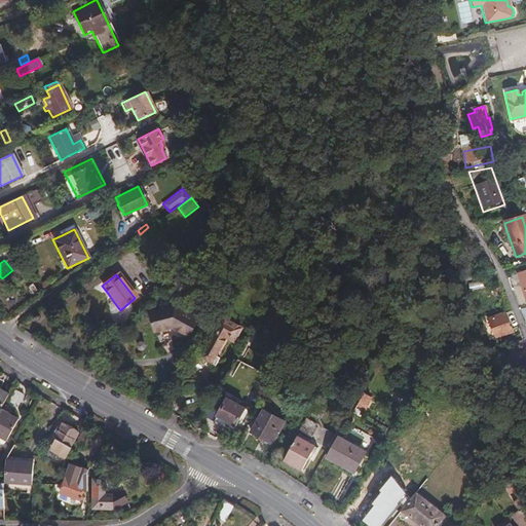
[(36,293),(31,286),(26,290),(31,297),(36,293)]
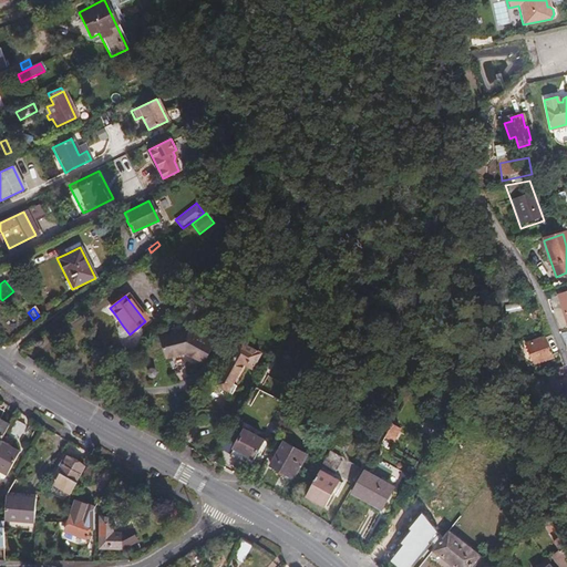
[(130,334),(122,325),(117,328),(119,336),(124,337),(130,334)]
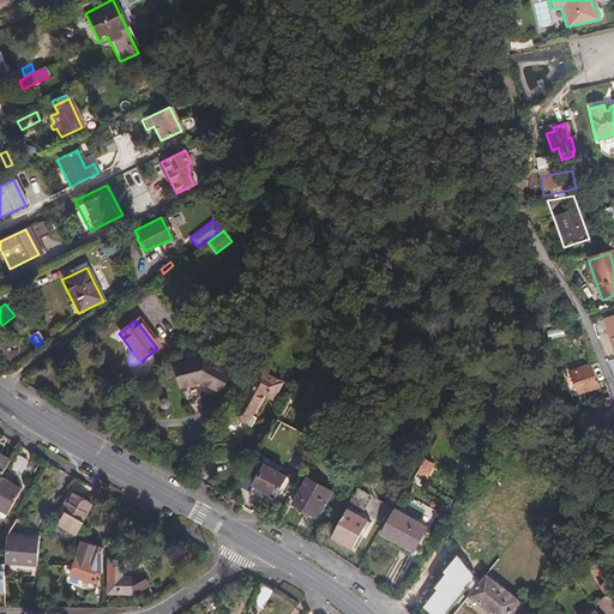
[(229,377),(200,357),(173,365),(179,385),(197,381),(203,385),(218,395),(229,377)]
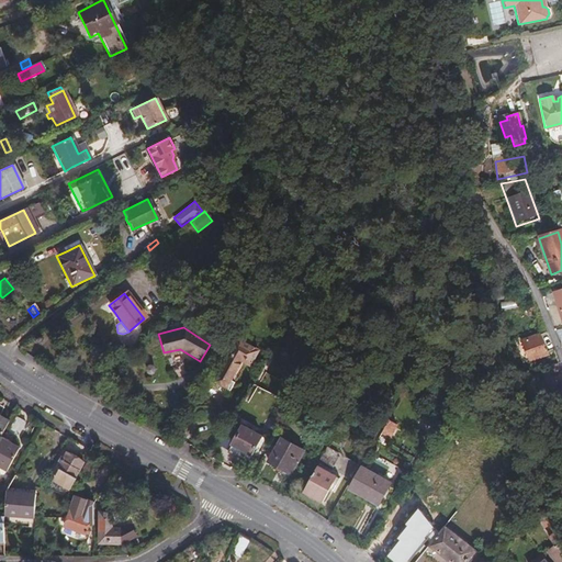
[(546,358),(539,338),(517,341),(520,362),(546,358)]
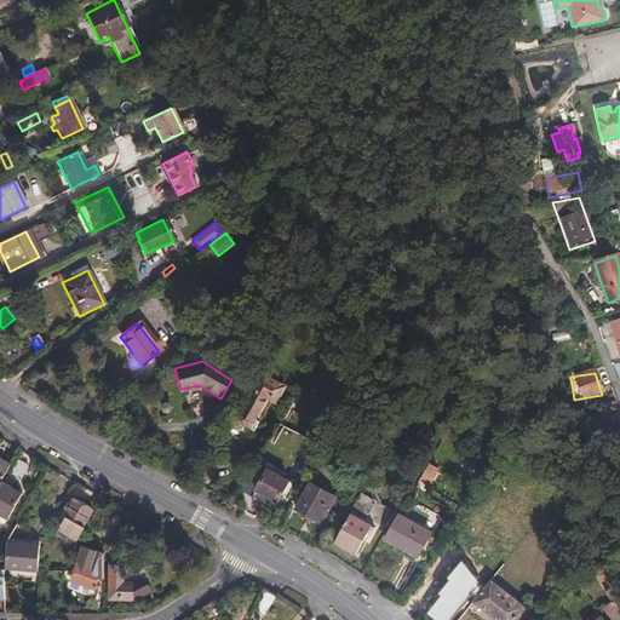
[(241,428),(247,430),(263,401),(273,406),(281,391),(257,378),(248,394),(250,394),(234,423),(241,428)]
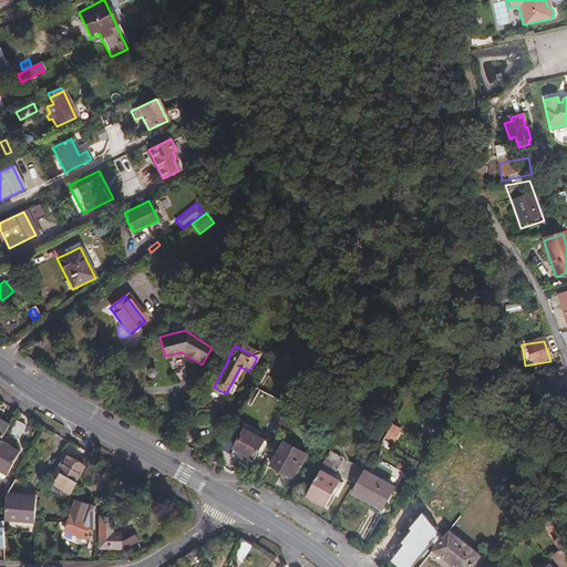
[(563,378),(560,371),(554,373),(556,380),(563,378)]
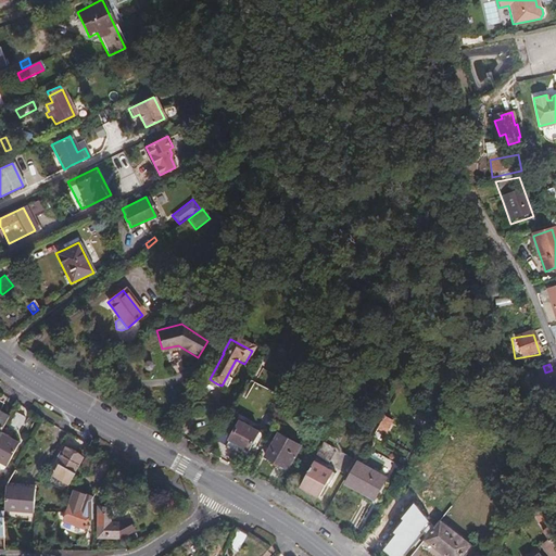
[(550,383),(547,376),(534,379),(536,388),(550,383)]
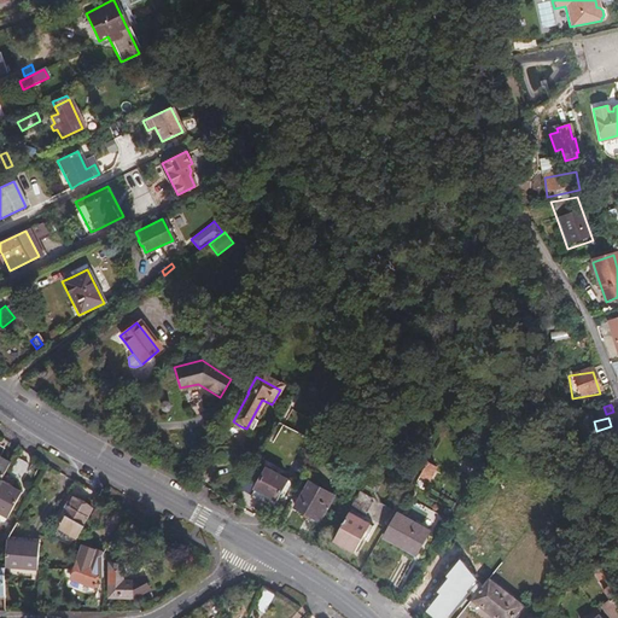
[(465,453),(458,470),(472,476),(479,459),(465,453)]
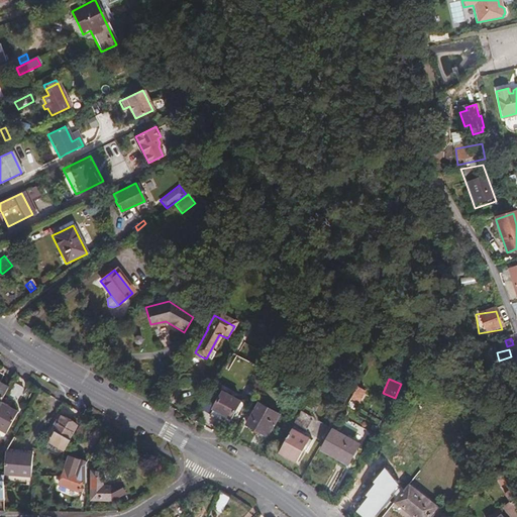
[(18,403),(25,390),(17,386),(10,399),(18,403)]
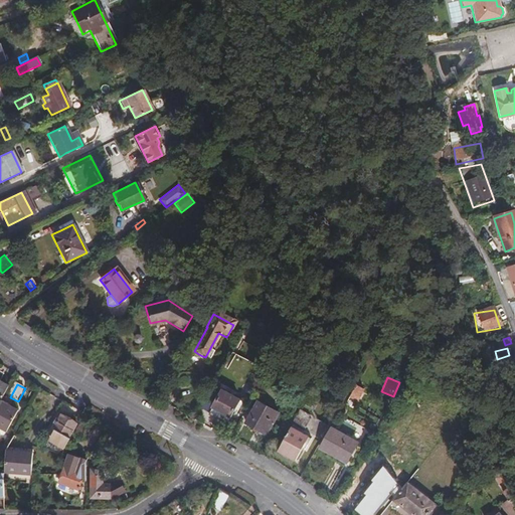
[(352,409),(360,392),(353,388),(344,405),(352,409)]
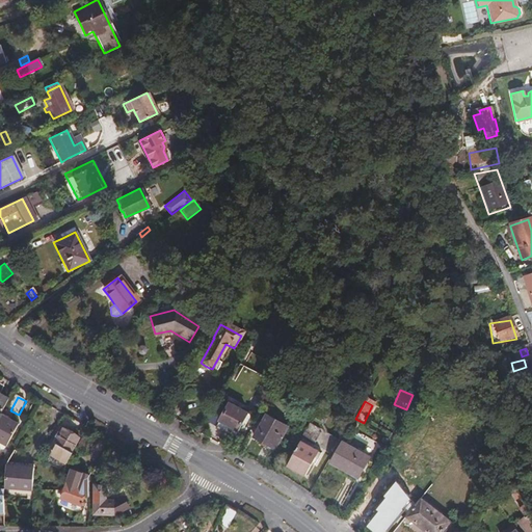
[(234,440),(246,416),(229,405),(215,429),(230,437),(234,440)]
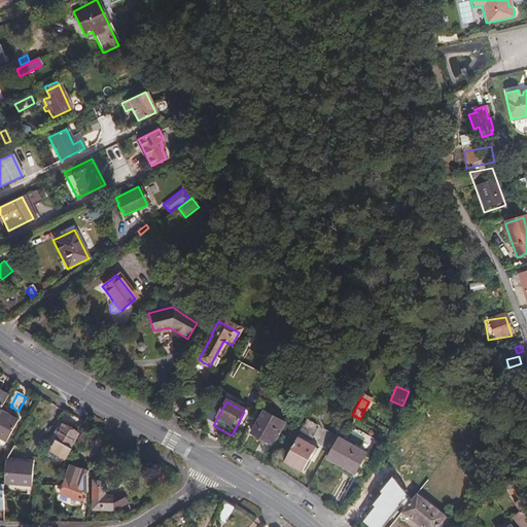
[(271,446),(283,424),(261,412),(257,419),(253,418),(250,423),(253,425),(248,433),(260,441),(271,446)]
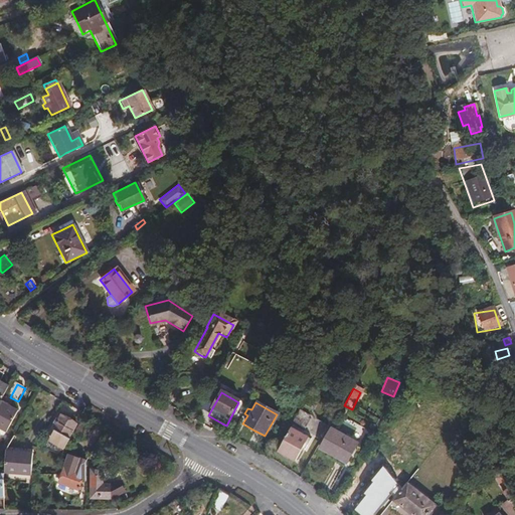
[(0,431),(5,434),(17,412),(13,410),(0,403),(0,431)]
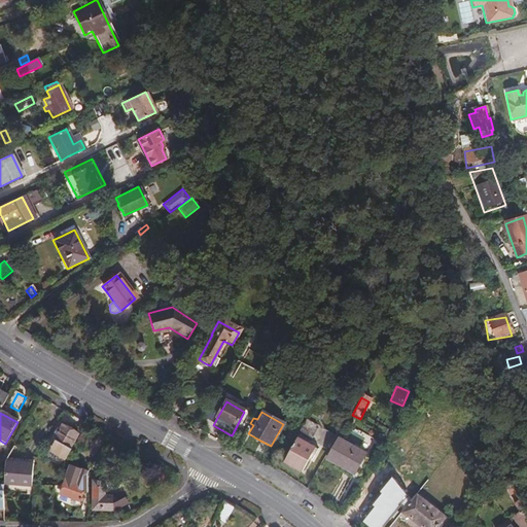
[(309,441),(316,427),(305,421),(297,434),(309,441)]
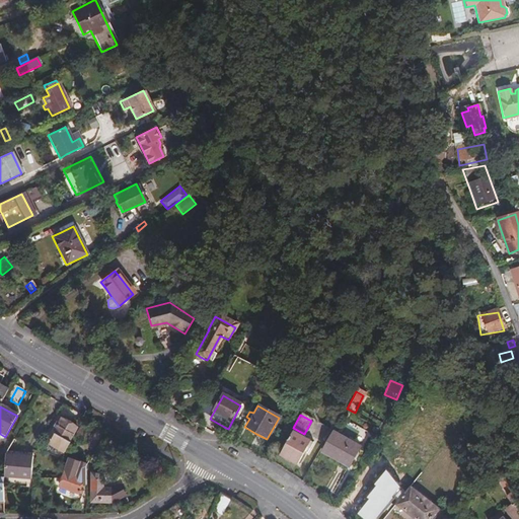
[(68,441),(77,425),(69,420),(67,422),(63,420),(58,417),(53,426),(55,427),(52,433),(68,441)]
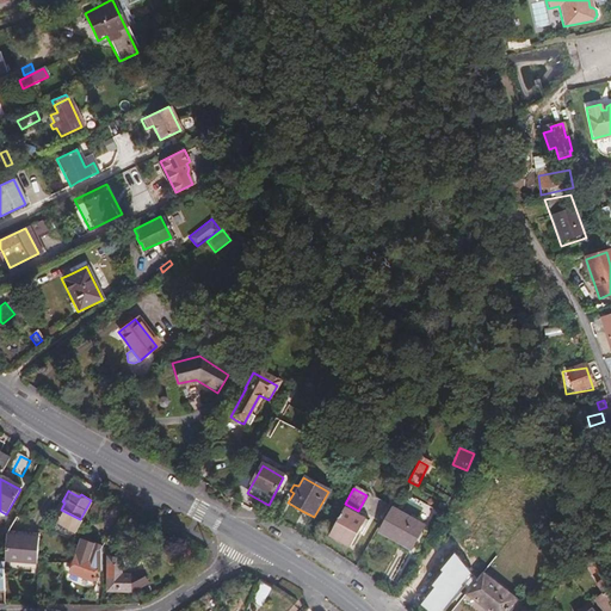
[(99,517),(103,510),(93,505),(88,512),(99,517)]
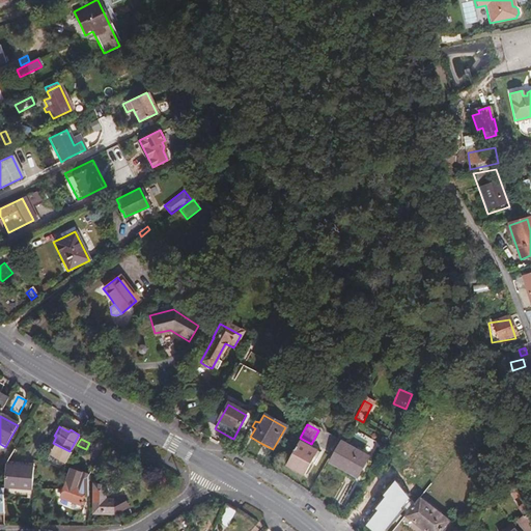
[(303,476),(316,451),(298,441),(284,466),(297,472),(303,476)]
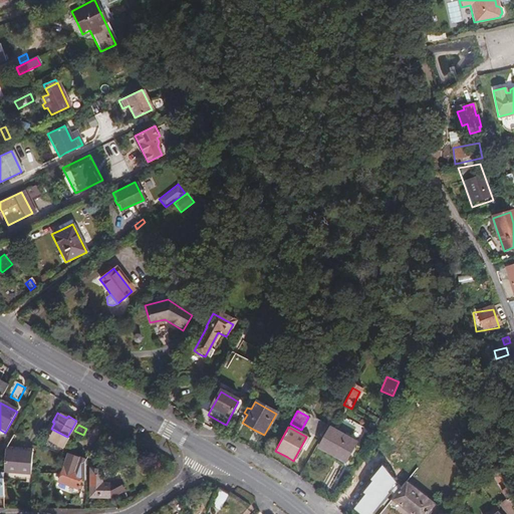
[(343,462),(354,443),(328,428),(317,448),(338,459),(343,462)]
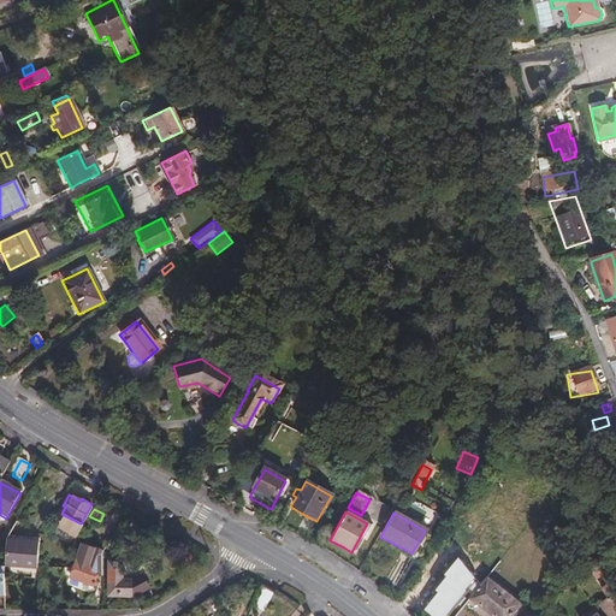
[(72,538),(81,523),(61,514),(54,527),(72,538)]
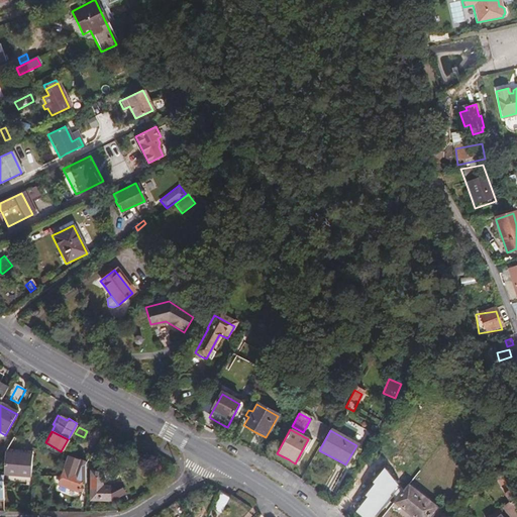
[(2,476),(28,476),(29,454),(24,453),(3,453),(2,476)]
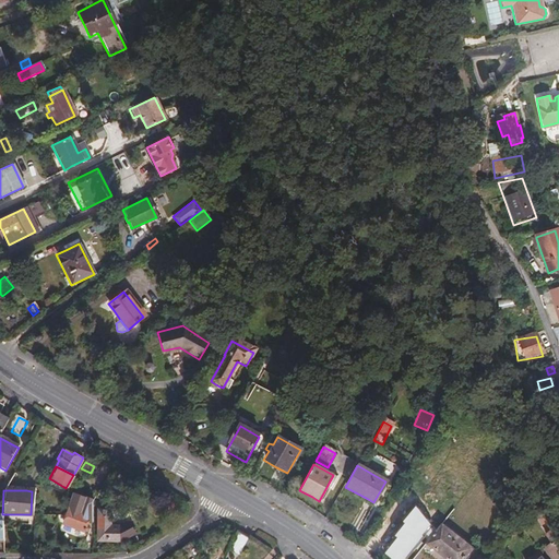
[(550,521),(558,519),(558,494),(547,496),(550,521)]
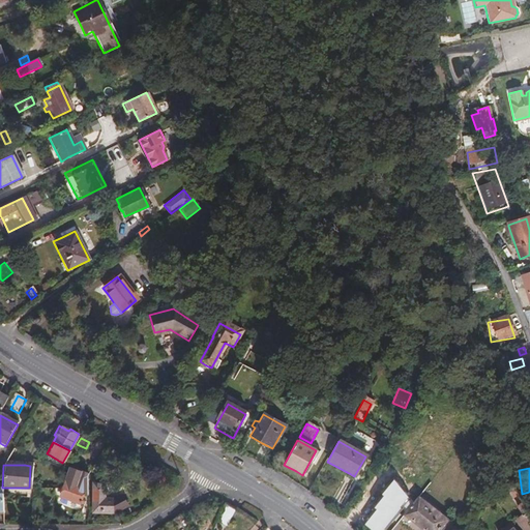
[(82,493),(86,493),(87,477),(88,472),(83,471),(80,470),(80,471),(67,469),(66,473),(65,473),(60,497),(80,501),(82,493)]
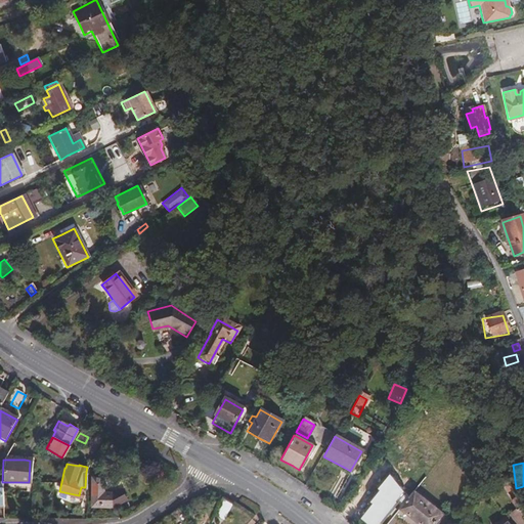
[(421,523),(430,523),(440,511),(396,477),(384,492),(392,498),(400,505),(399,507),(405,512),(421,523)]
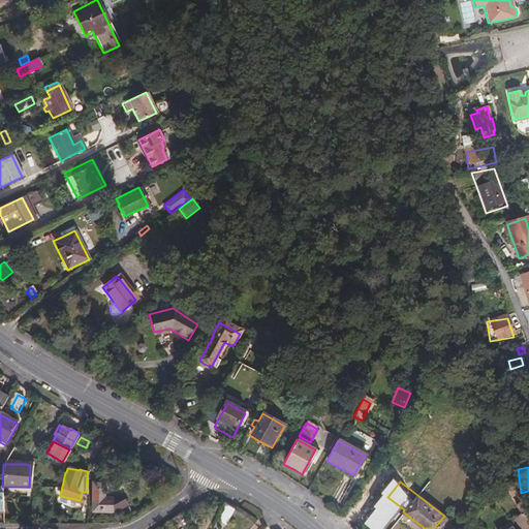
[(126,503),(121,495),(112,498),(103,497),(103,484),(97,484),(91,484),(92,510),(112,511),(126,503)]
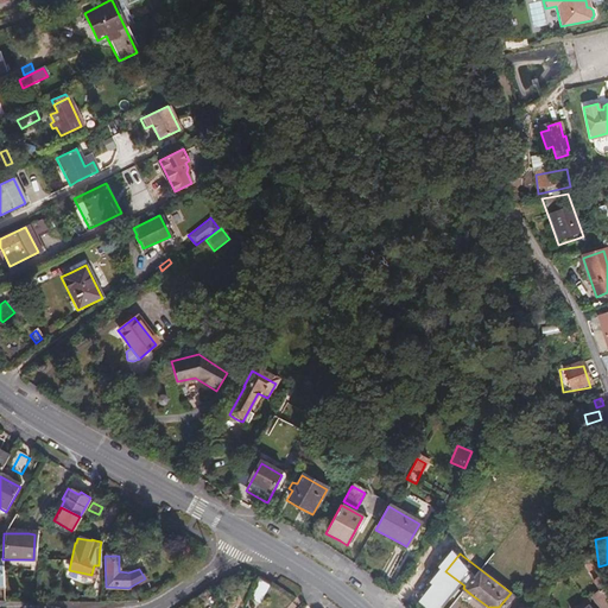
[(607,607),(607,587),(597,571),(590,575),(595,581),(596,583),(593,586),(599,594),(590,600),(595,607),(607,607)]
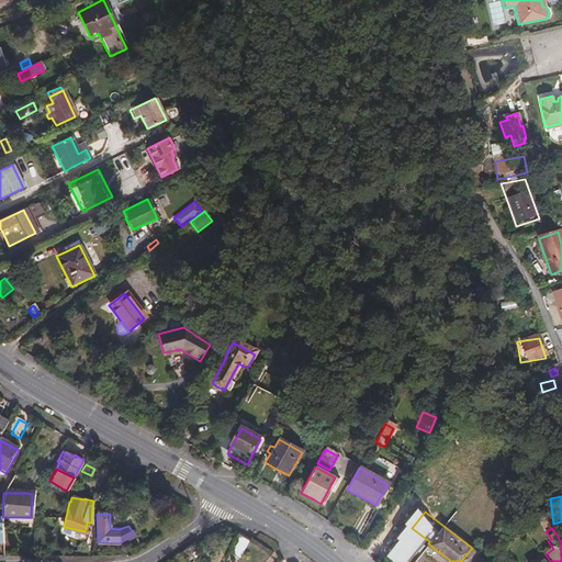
[(245,541),(236,535),(228,553),(238,557),(245,541)]
